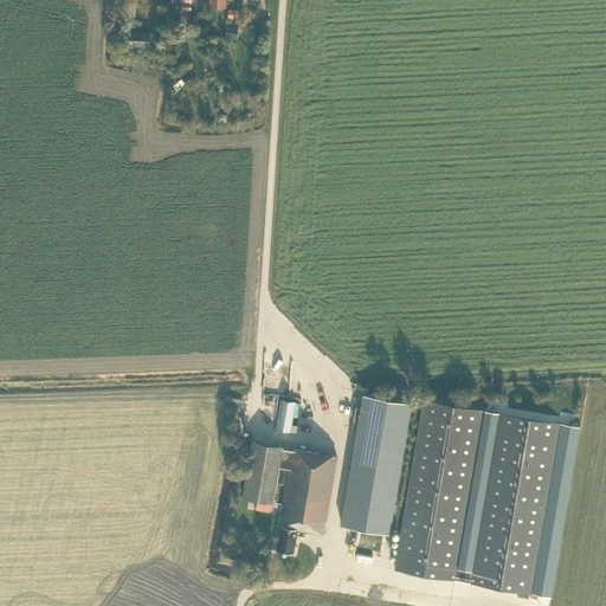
[(258,10),(249,10),(249,19),(258,19),(258,10)]
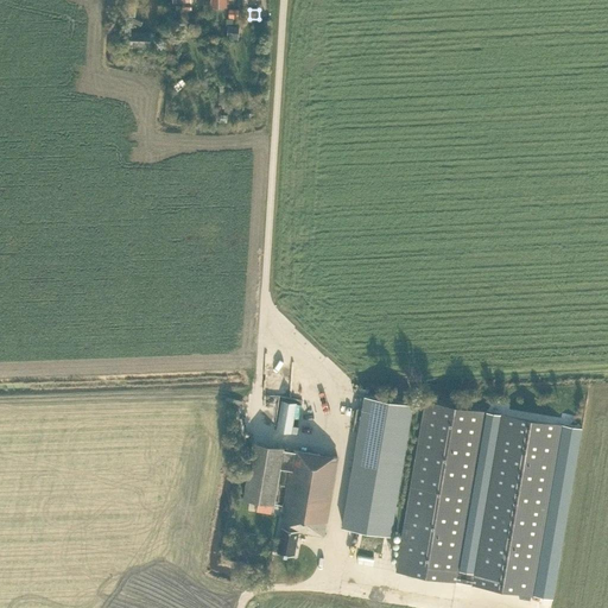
[(238,39),(239,27),(228,26),(227,38),(238,39)]
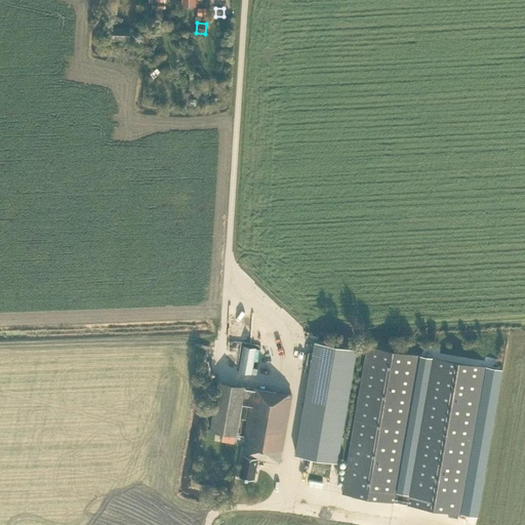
[(129,41),(130,28),(111,27),(111,41),(129,41)]
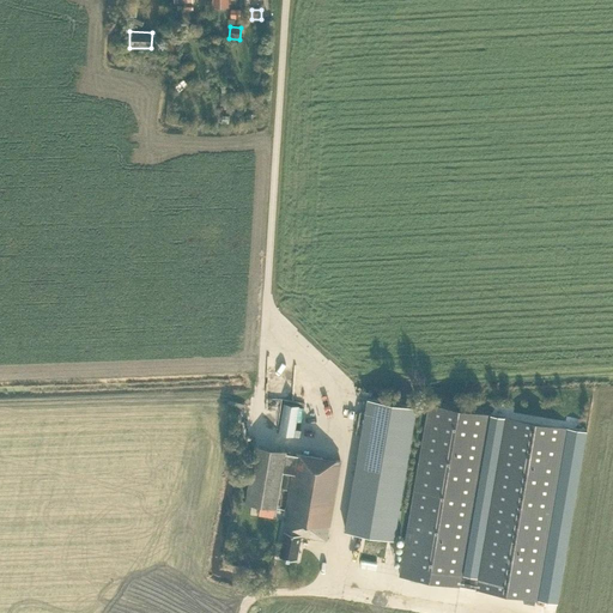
[(362,435),(359,448),(345,532),(393,539),(416,407),(368,399),(365,413),(359,412),(356,435),(362,435)]
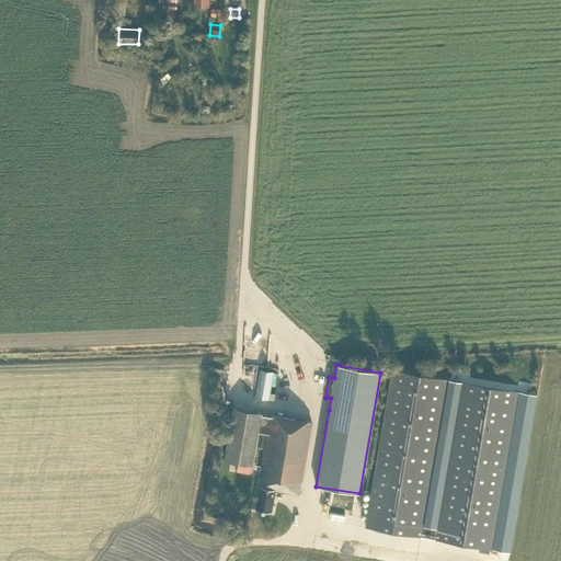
[(268,400),(273,373),(260,370),(255,398),(268,400)]
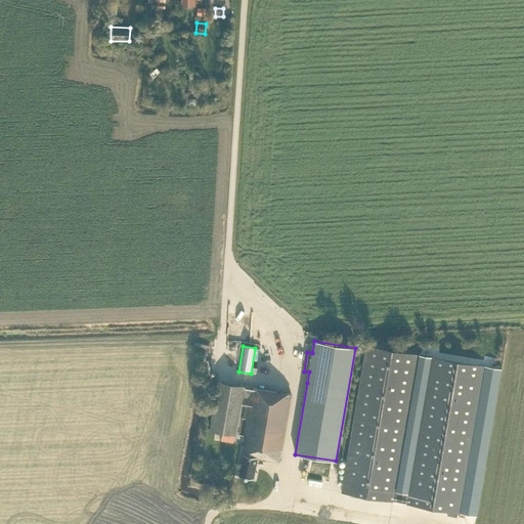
[(341,495),(392,506),(418,355),(366,346),(341,495)]
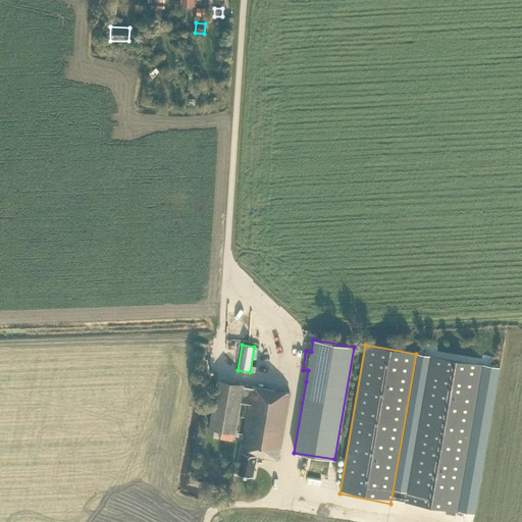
[(416,354),(390,504),(472,518),(498,368),(416,354)]
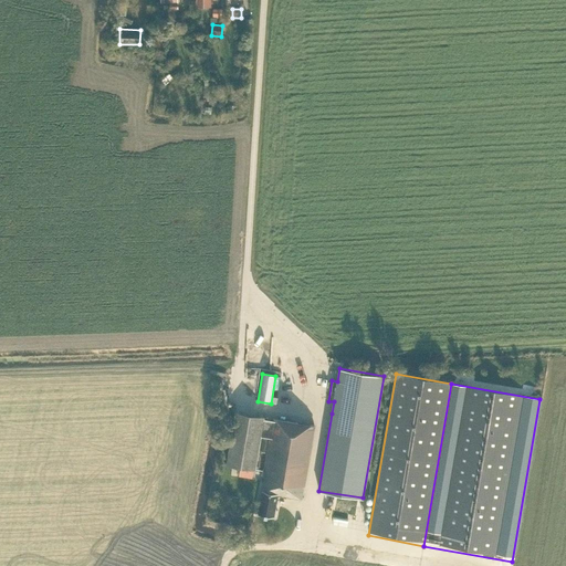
[(264,477),(258,514),(273,517),(278,494),(301,499),(314,426),(272,419),(272,420),(263,419),(264,417),(236,412),(227,464),(255,470),(261,436),(269,438),(262,477),(264,477)]
